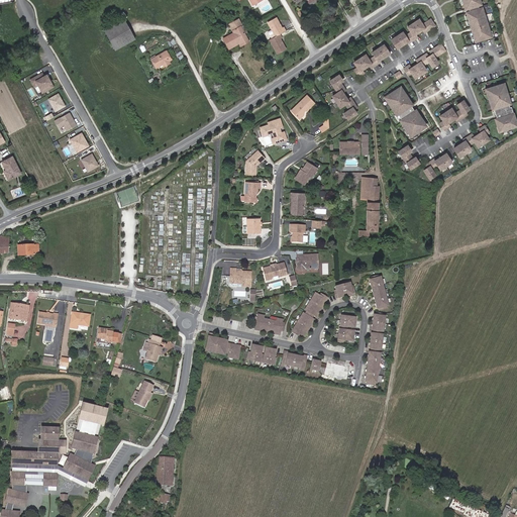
[(470,0),(461,3),(464,13),(477,9),(480,8),(477,0),(470,0)]
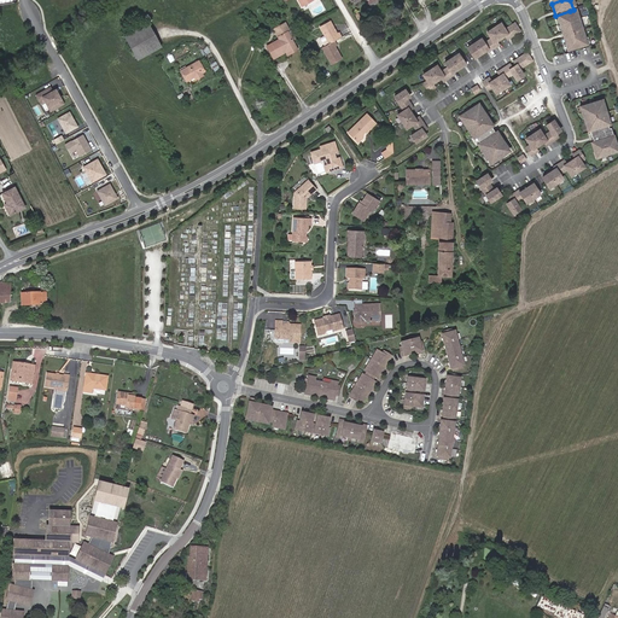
[(560,19),(557,21),(563,39),(581,33),(575,13),(560,19)]
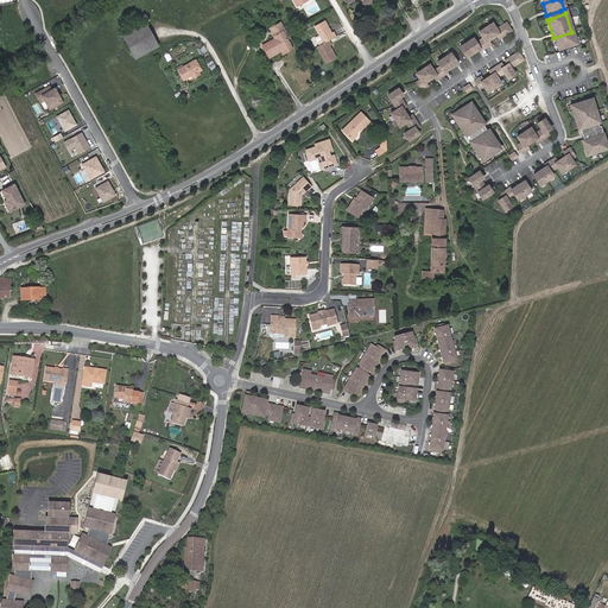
[(329,43),(330,43),(337,39),(334,35),(333,36),(325,23),(315,29),(324,46),(329,43)]
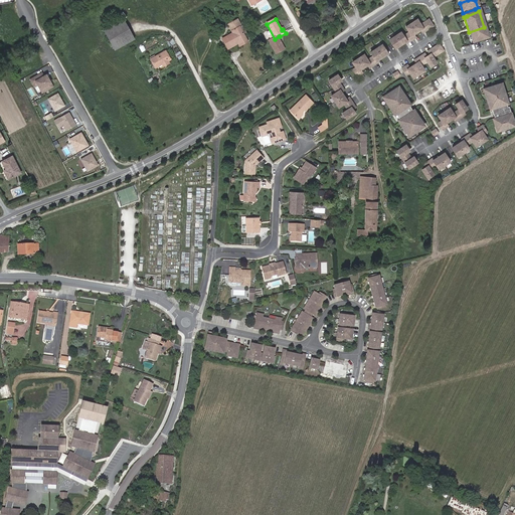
[(124,22),(105,33),(116,53),(136,41),(124,22)]
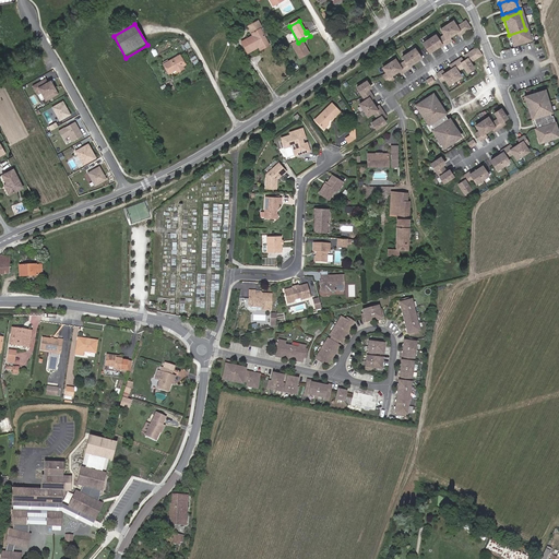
[(451,24),(444,28),(451,37),(456,34),(459,37),(462,35),(458,28),(454,31),(451,24)]
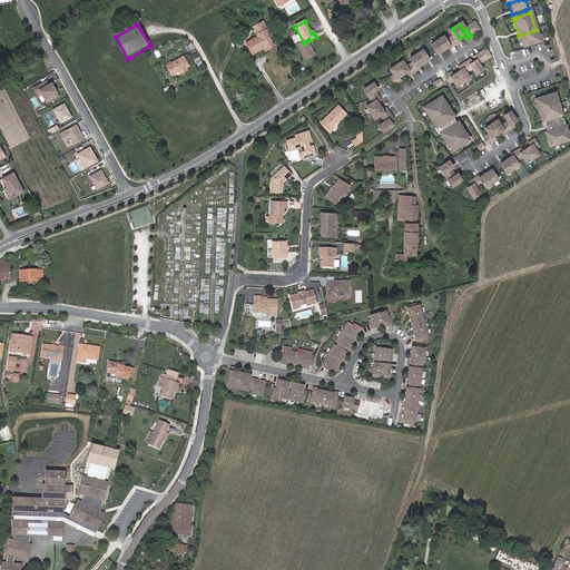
[(467,29),(471,36),(477,31),(472,25),(467,29)]
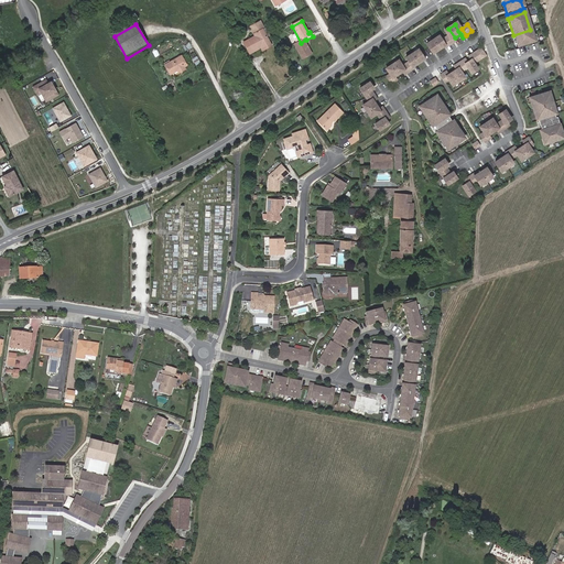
[(446,39),(443,41),(447,47),(452,45),(449,42),(451,41),(455,38),(448,29),(443,33),(446,39)]
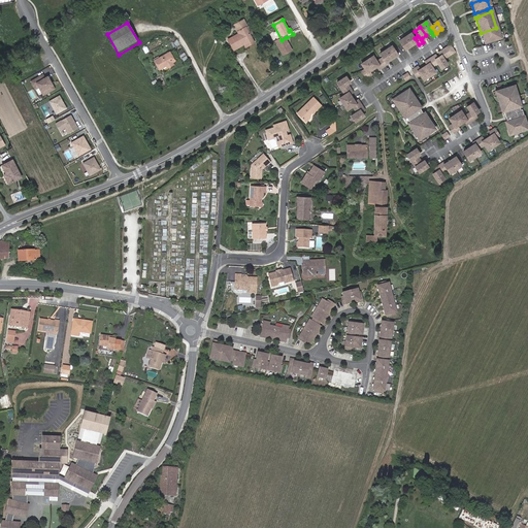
[(244,45),(245,47),(254,42),(246,29),(238,33),(239,35),(229,41),(233,52),(244,45)]
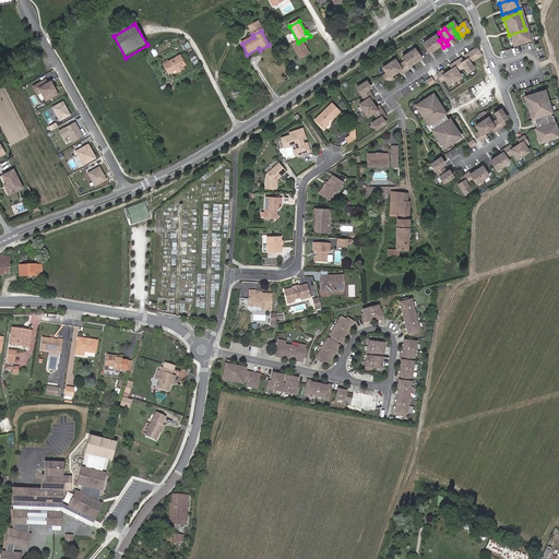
[(513,37),(510,38),(514,49),(531,44),(526,33),(523,34),(513,37)]
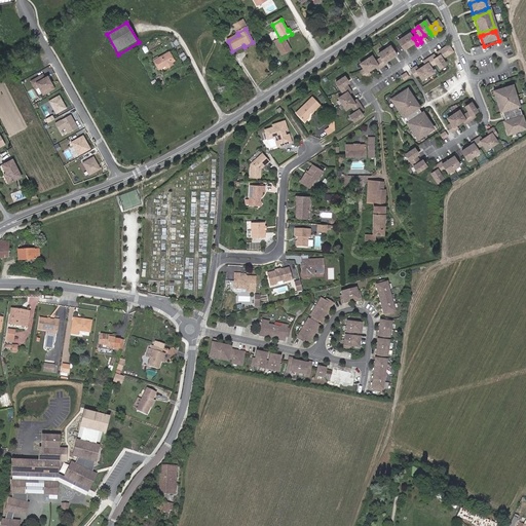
[(417,44),(413,38),(410,40),(408,36),(402,40),(408,48),(413,45),(414,46),(417,44)]
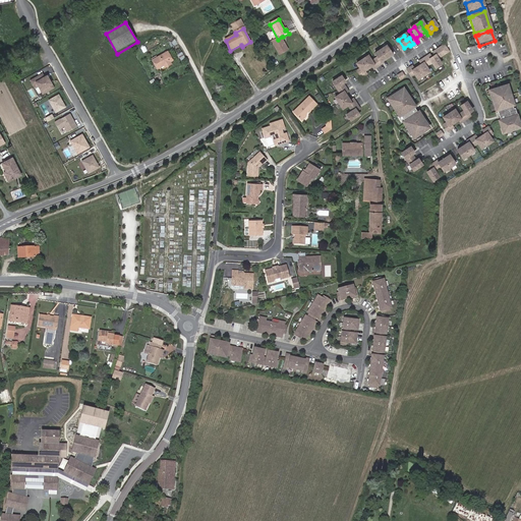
[(283,40),(282,37),(278,40),(272,43),(280,57),(289,52),(282,41),(283,40)]
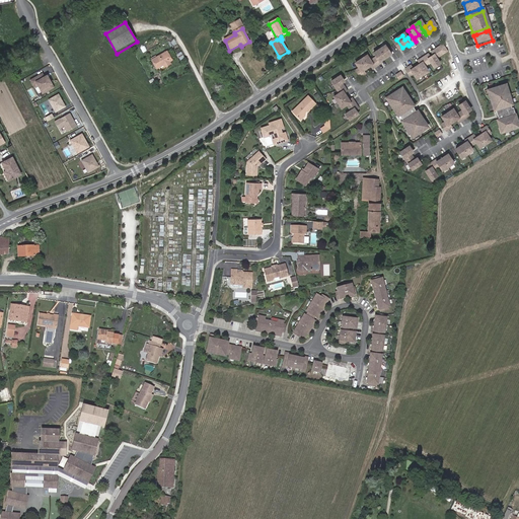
[(396,40),(391,44),(393,47),(396,52),(402,48),(396,40)]
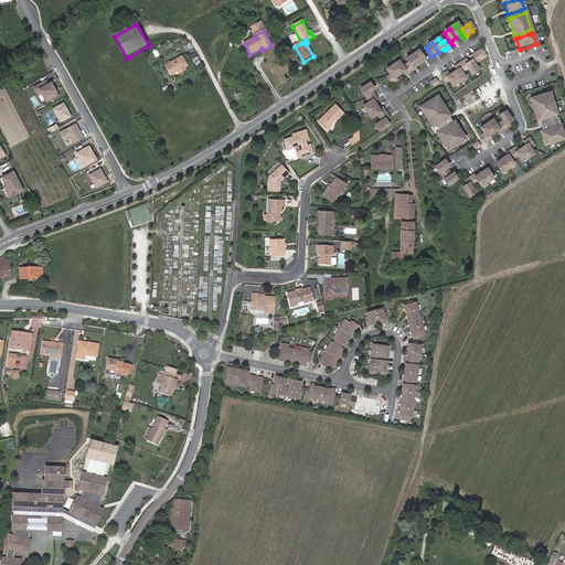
[(479,52),(468,60),(469,61),(472,66),(483,59),(479,52)]
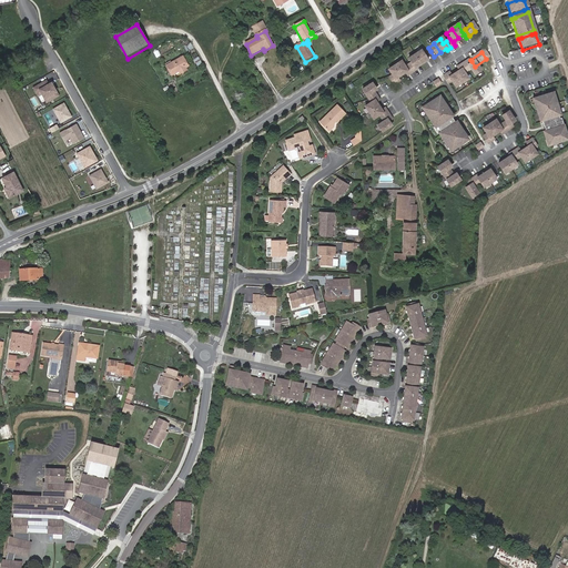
[(419,53),(413,57),(419,67),(425,62),(422,57),(419,53)]
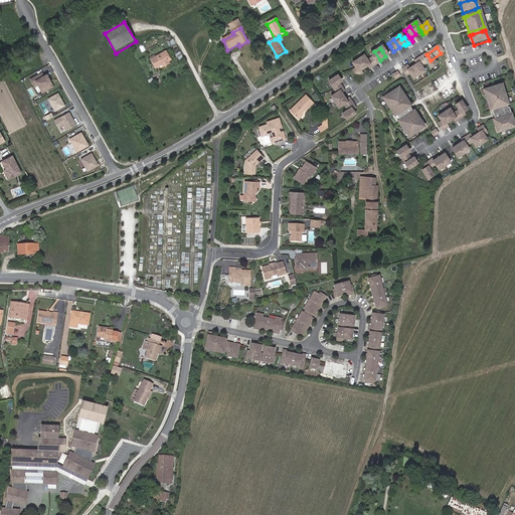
[(380,60),(374,51),(369,55),(371,59),(368,61),(372,67),(376,65),(374,63),(380,60)]
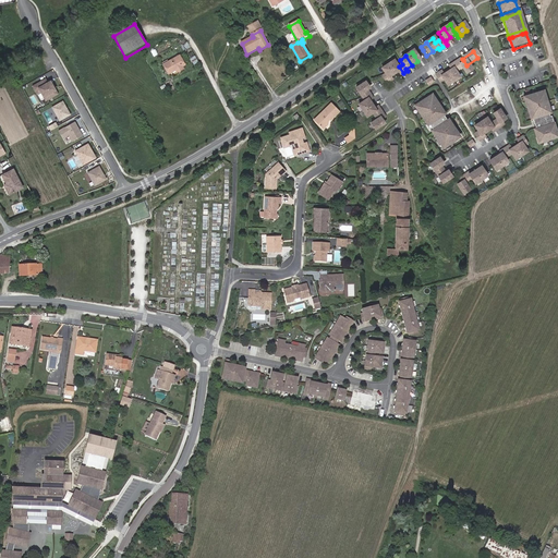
[(174,73),(183,68),(186,65),(181,57),(165,67),(170,75),(174,73)]
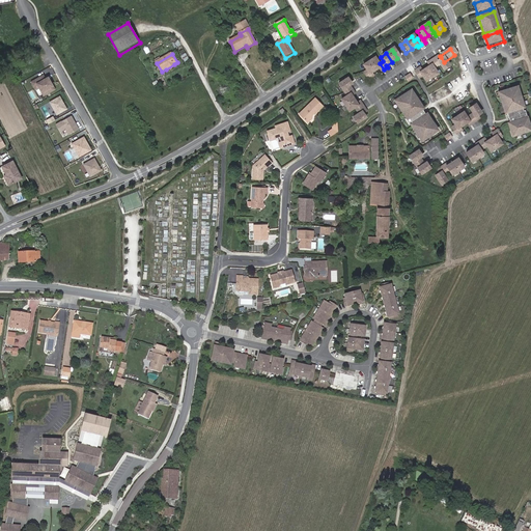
[(435,59),(430,62),(435,68),(438,66),(441,71),(447,66),(444,62),(441,57),(436,61),(435,59)]
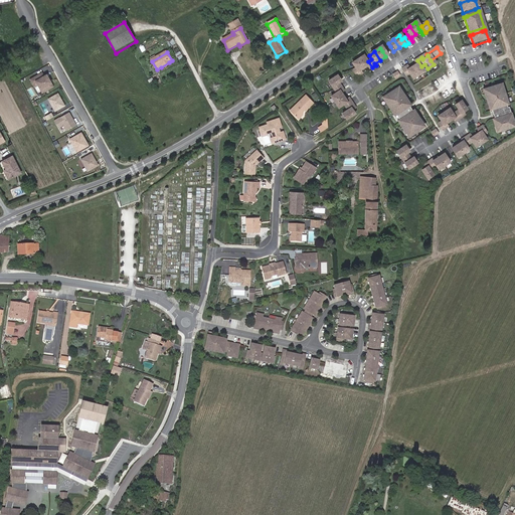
[(362,57),(356,61),(362,69),(366,67),(367,66),(369,69),(372,67),(368,61),(365,63),(362,57)]
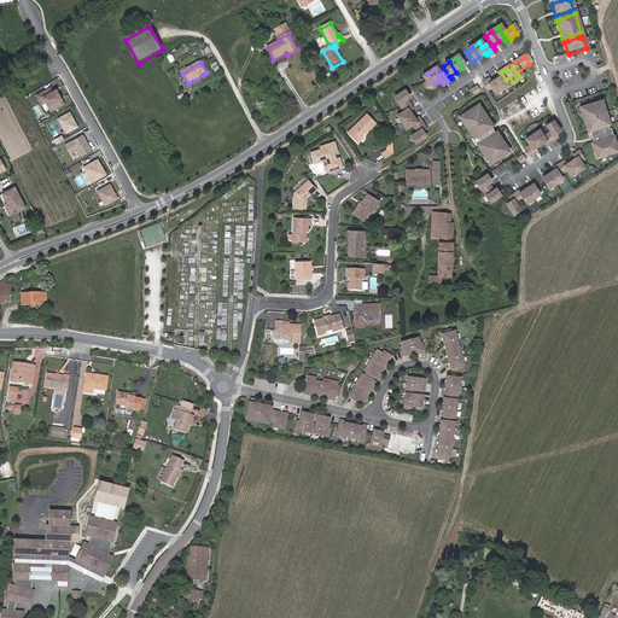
[(497,77),(493,81),(499,91),(506,87),(502,82),(506,80),(501,73),(497,75),(499,76),(497,77)]
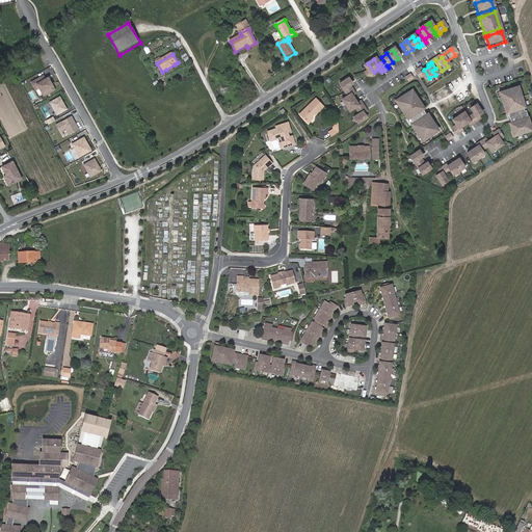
[(363,75),(367,81),(370,79),(368,76),(370,75),(374,72),(368,63),(363,68),(366,73),(363,75)]
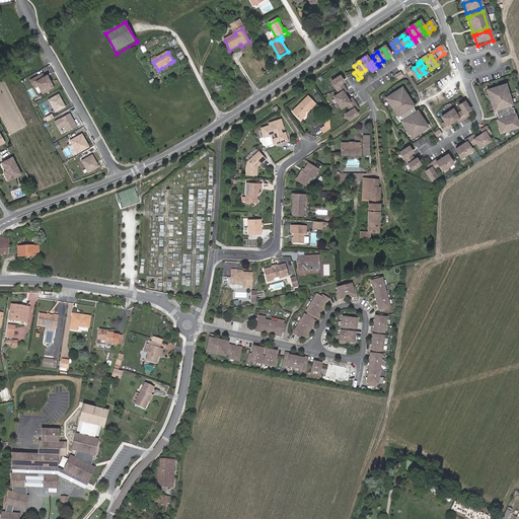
[(408,70),(404,71),(409,77),(412,75),(415,79),(419,76),(414,68),(409,71),(408,70)]
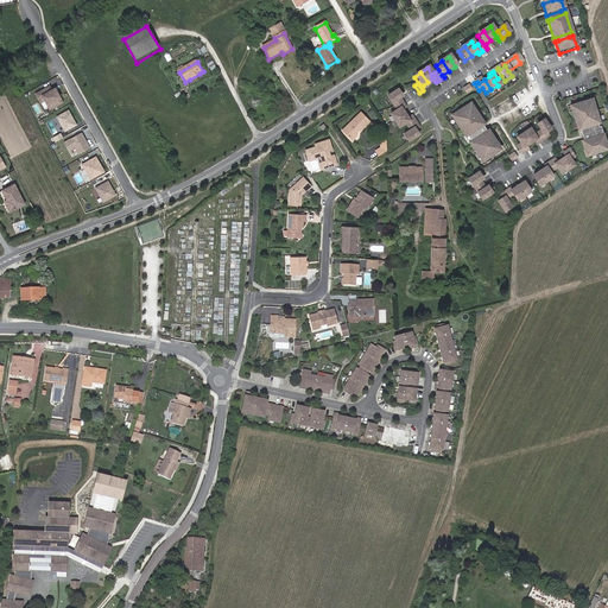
[(36,94),(40,102),(45,101),(50,109),(62,102),(57,93),(55,94),(52,89),(51,90),(49,87),(36,94)]
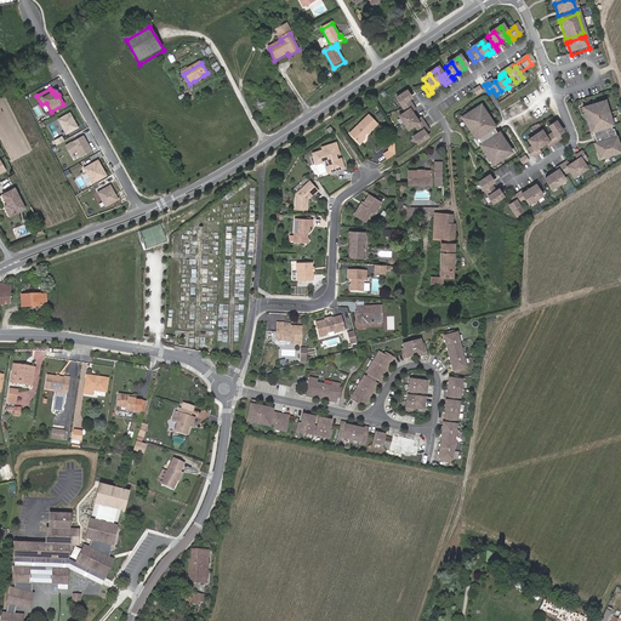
[(410,100),(405,92),(396,100),(403,110),(410,104),(408,101),(410,100)]
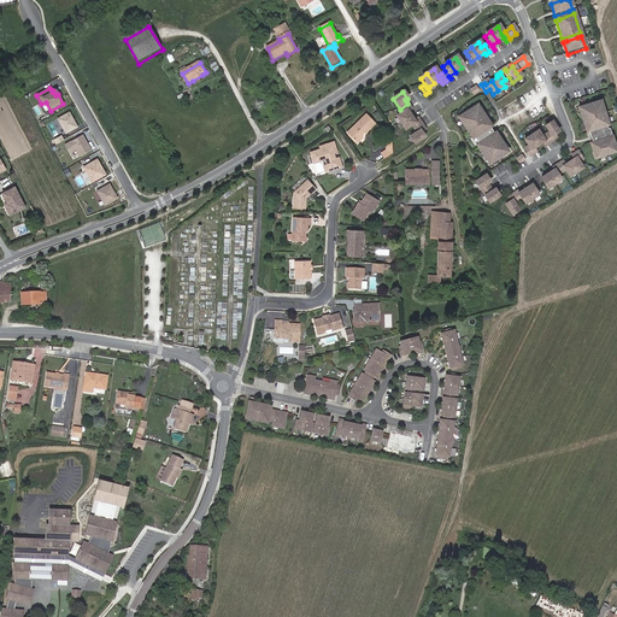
[(410,109),(407,104),(400,110),(403,113),(397,118),(401,124),(410,118),(406,113),(405,111),(410,109)]
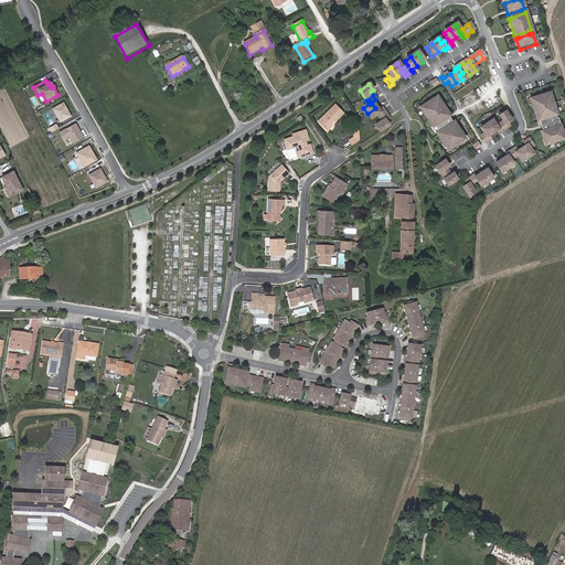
[(550,95),(533,100),(535,105),(533,106),(540,123),(541,123),(544,132),(543,134),(545,142),(547,141),(548,147),(564,140),(564,136),(564,135),(560,119),(558,119),(556,113),(557,113),(552,97),(551,98),(550,95)]
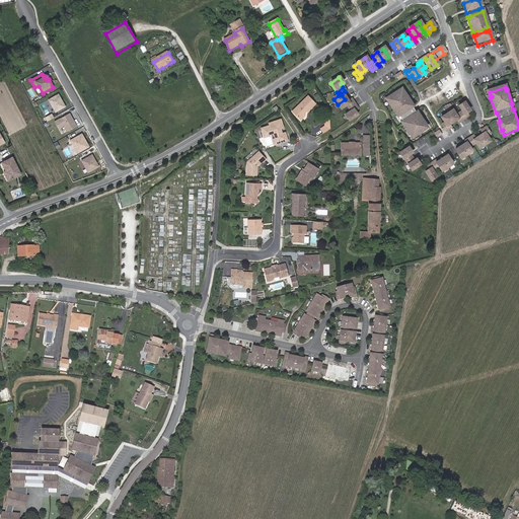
[(410,132),(414,138),(427,130),(423,123),(424,122),(418,113),(417,114),(411,104),(412,103),(404,92),(402,92),(400,89),(387,98),(391,104),(390,105),(398,118),(399,117),(402,122),(401,123),(409,133),(410,132)]
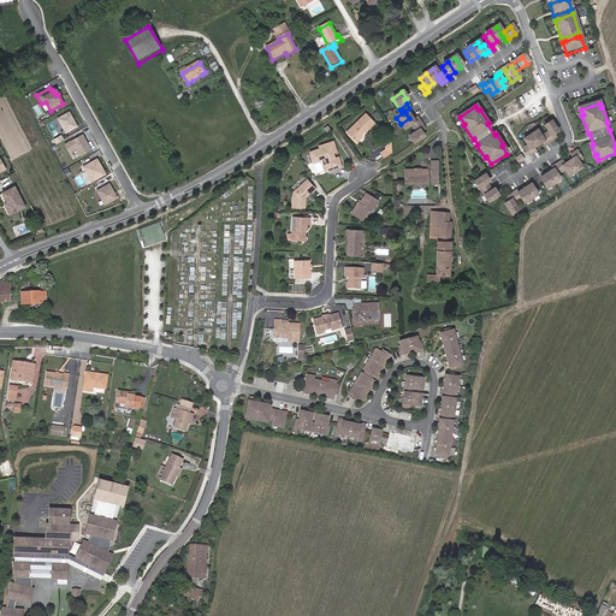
[(69,112),(58,119),(66,134),(77,126),(75,122),(73,122),(72,119),(73,119),(69,112)]
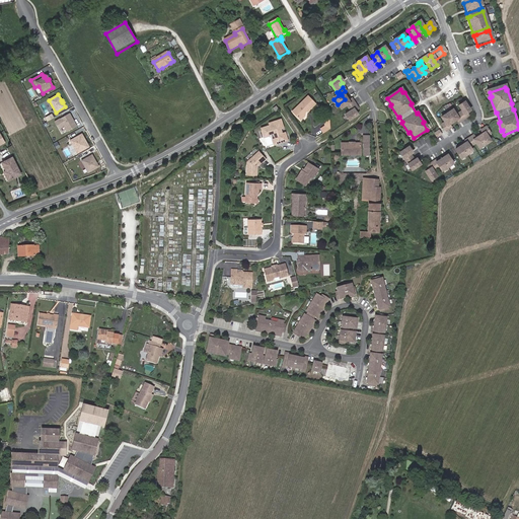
[(298,120),(301,118),(304,115),(305,112),(306,112),(308,114),(316,105),(309,98),(293,113),(298,120)]
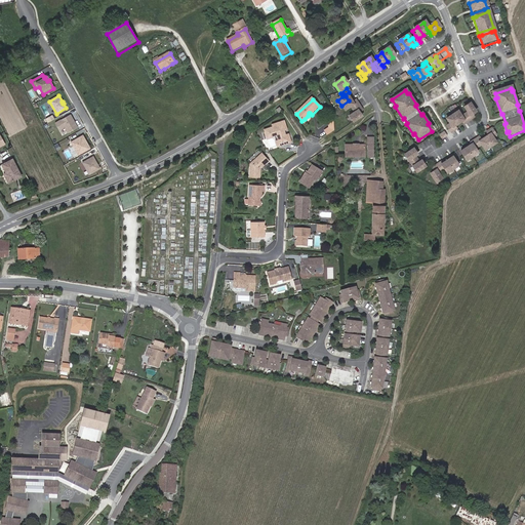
[(352,105),(349,101),(341,106),(345,112),(351,108),(353,111),(359,107),(357,104),(353,107),(352,105)]
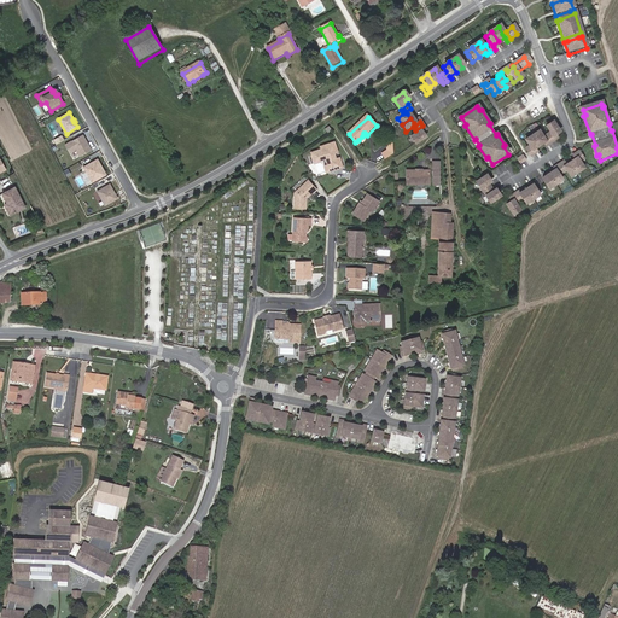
[(563,135),(555,124),(549,129),(552,134),(548,136),(553,144),(557,141),(555,139),(558,138),(563,135)]
